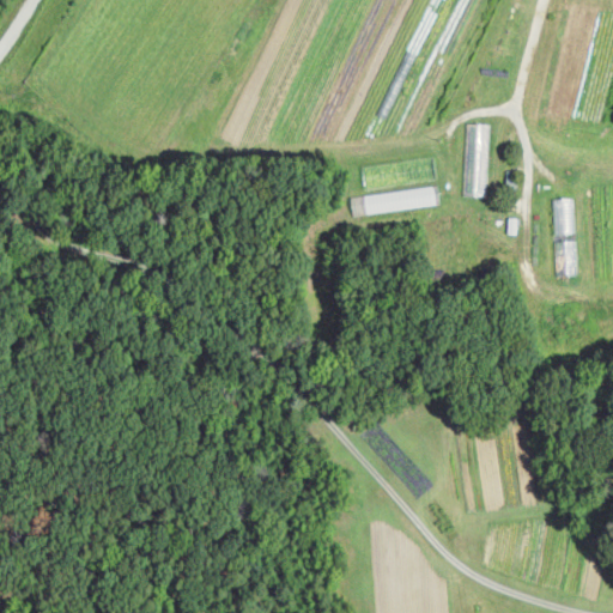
[(465,194),(489,195),(491,123),(467,122),(465,194)]
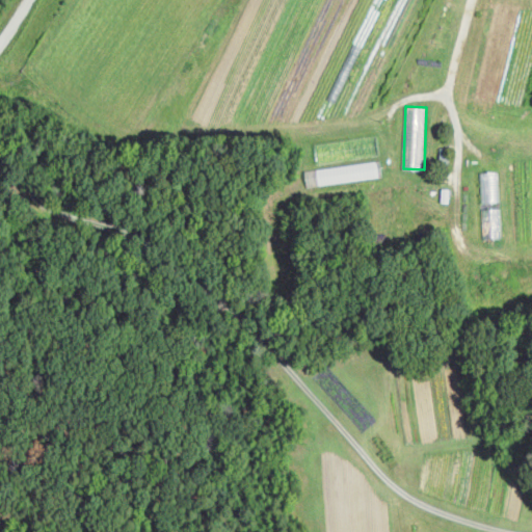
[(384,177),(382,160),(306,169),(308,186),(384,177)]
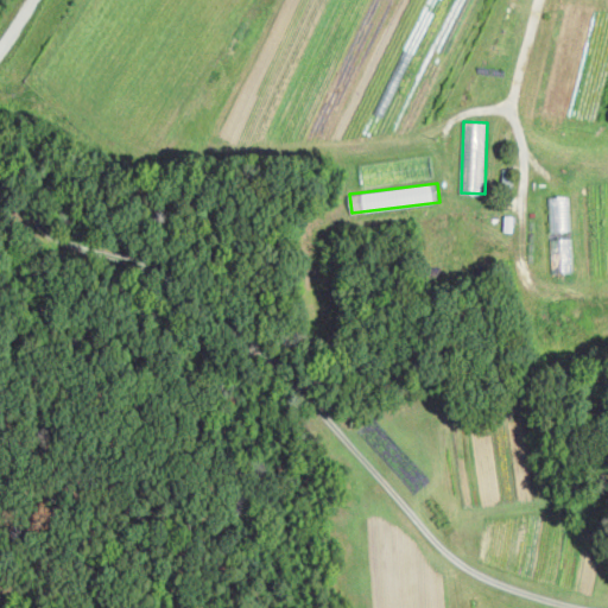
[(572,230),(570,195),(549,196),(550,230),(572,230)]
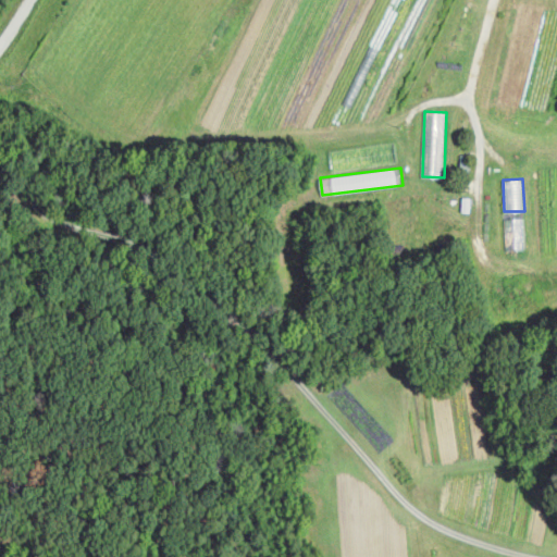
[(525,217),(505,218),(506,249),(527,249),(525,217)]
